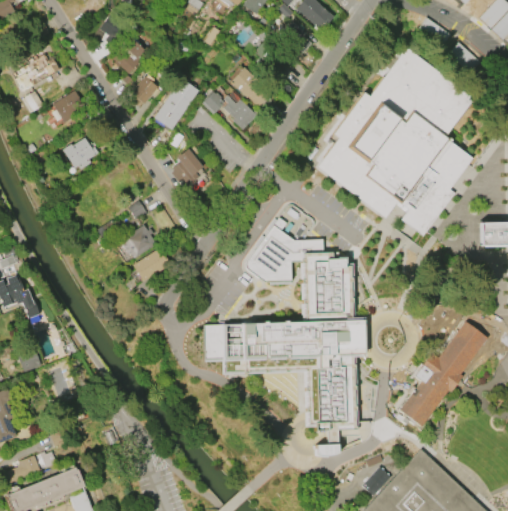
[(0,3),(4,0),(13,0),(15,2),(11,5),(16,12),(0,22),(0,3)]
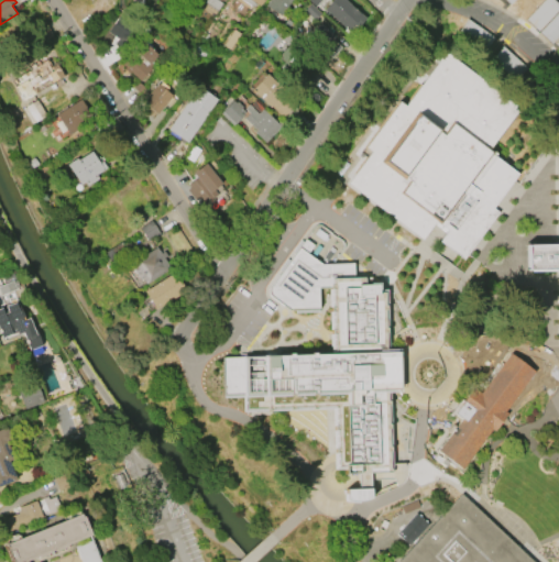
[(227,0),(217,15),(205,7),(209,0),(227,0)]
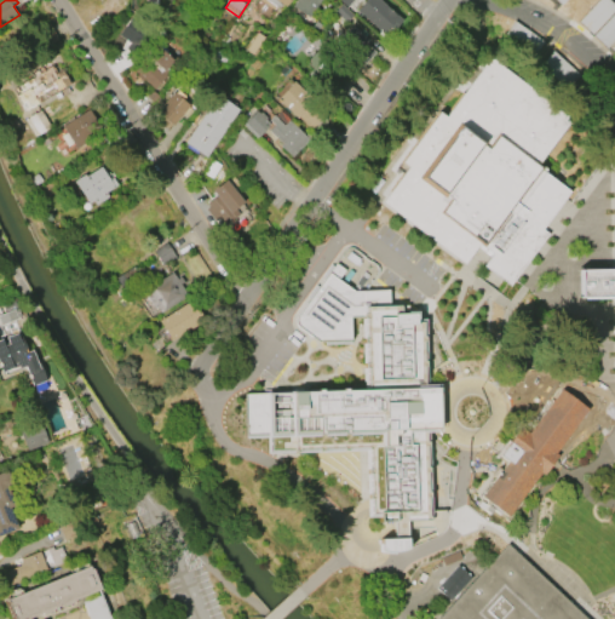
[(292,0),(262,0),(282,15),(292,0)]
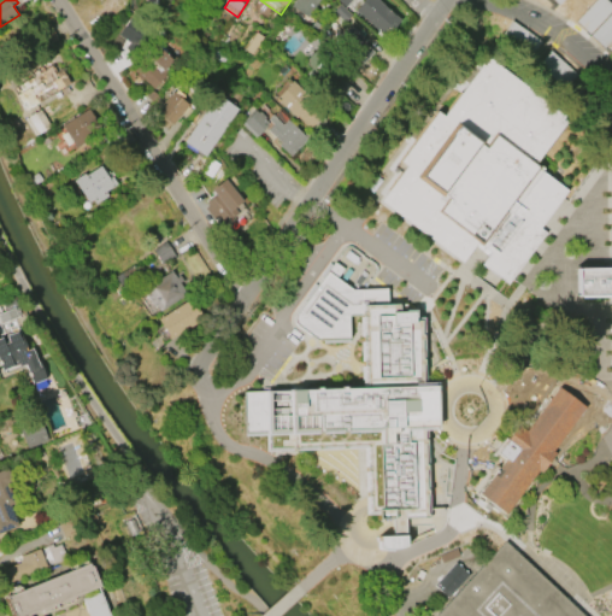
[(321,0),(309,18),(293,9),(298,0),(321,0)]
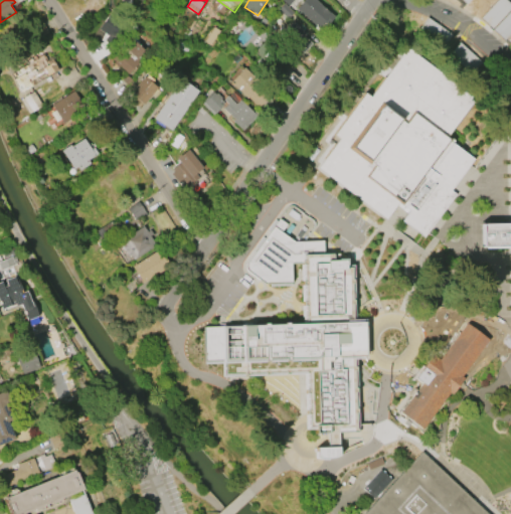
[(298,10),(304,0),(287,0),(286,3),(298,10)]
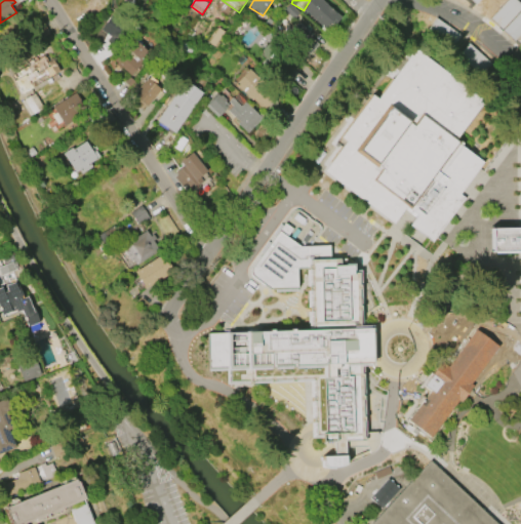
[(304,10),(312,0),(322,0),(343,18),(335,27),(332,25),(327,31),(304,10)]
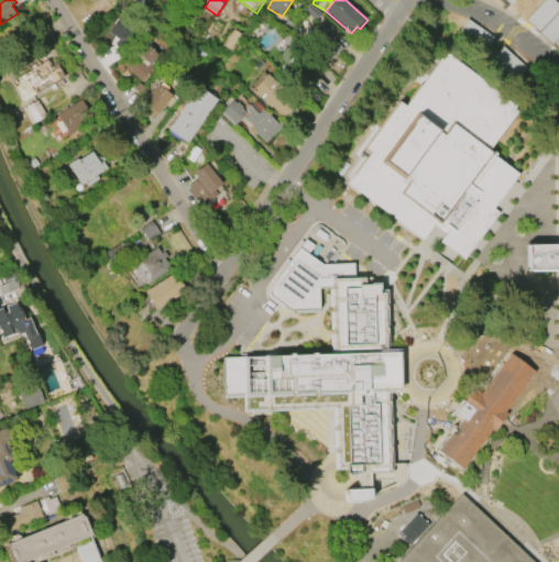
[(330,64),(346,47),(321,25),(306,42),(330,64)]
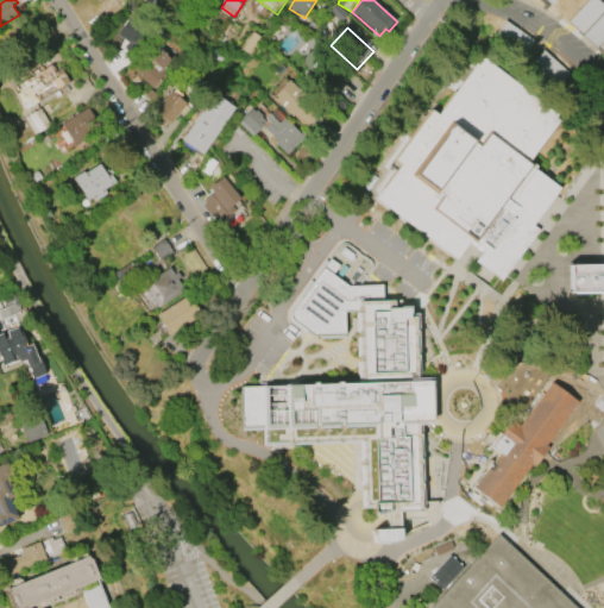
[(155,89),(144,79),(142,81),(137,77),(139,75),(134,70),(159,44),(168,52),(165,55),(171,61),(165,67),(171,73),(155,89)]
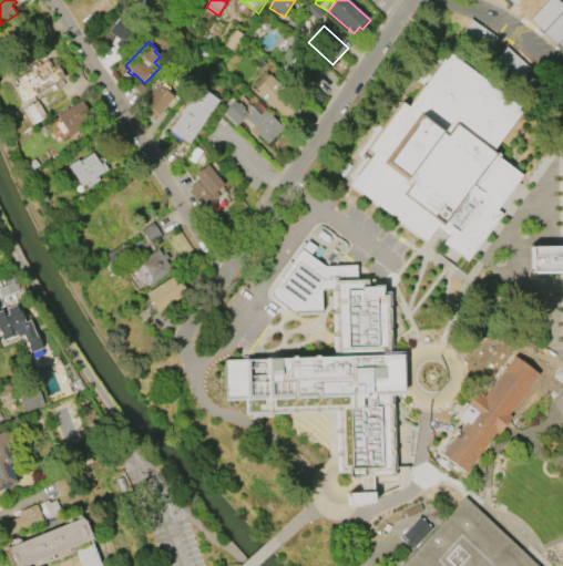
[(526,109),(497,151),(525,175),(499,208),(505,214),(469,260),(444,243),(451,234),(439,224),(427,240),(350,183),(375,151),(369,146),(403,101),(409,105),(449,51),(526,109)]
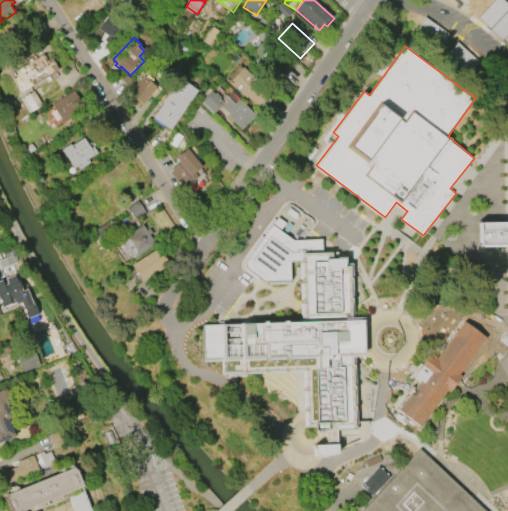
[(24,92),(13,73),(29,64),(27,61),(34,57),(35,60),(46,54),(50,60),(54,58),(62,71),(24,92)]
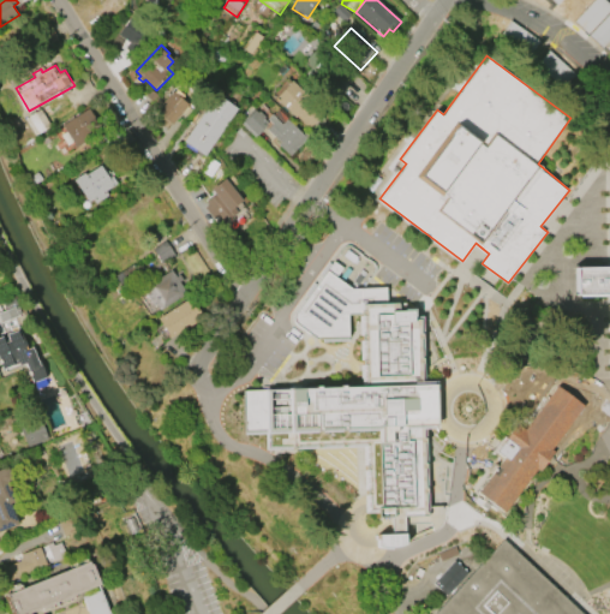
[(279,100),(312,132),(328,115),(294,83),(279,100)]
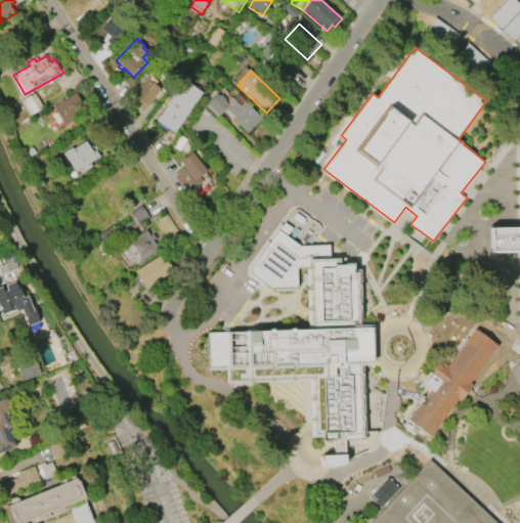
[(135,97),(145,85),(144,84),(148,79),(163,91),(149,109),(135,97)]
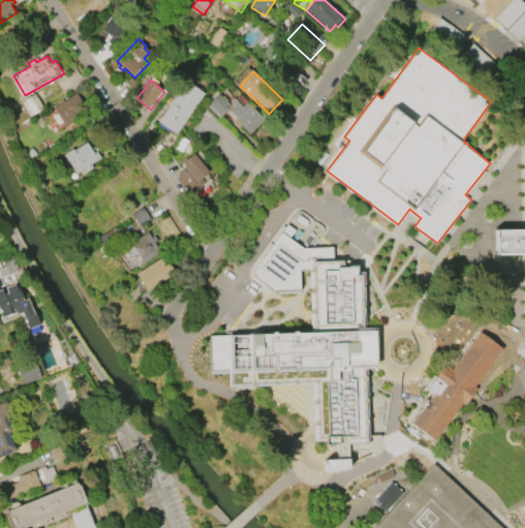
[(158,123),(187,82),(206,95),(177,135),(158,123)]
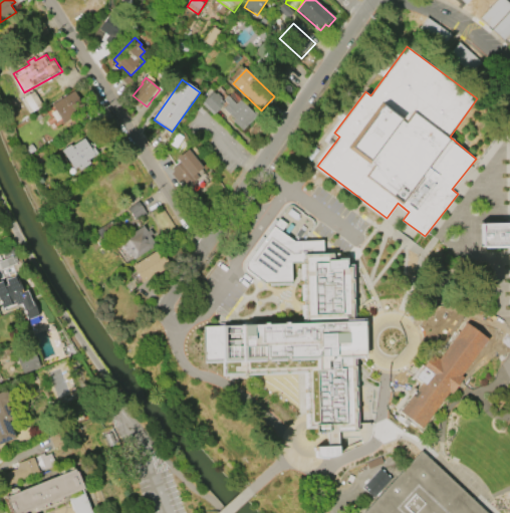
[(36,92),(45,107),(32,114),(24,100),(26,99),(26,98),(36,92)]
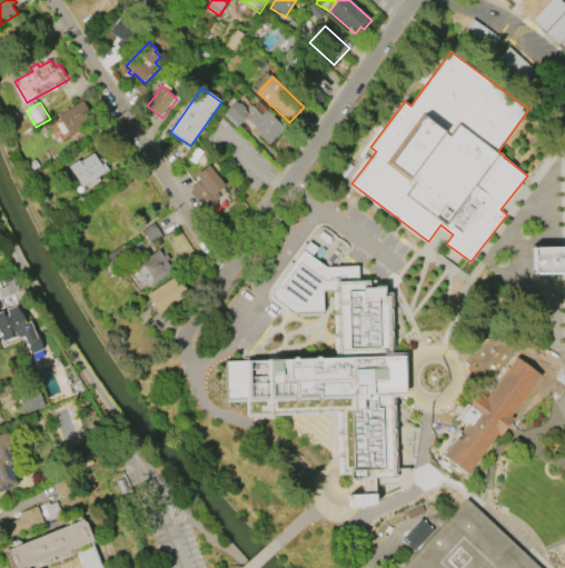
[(60,117),(85,102),(97,123),(72,138),(60,117)]
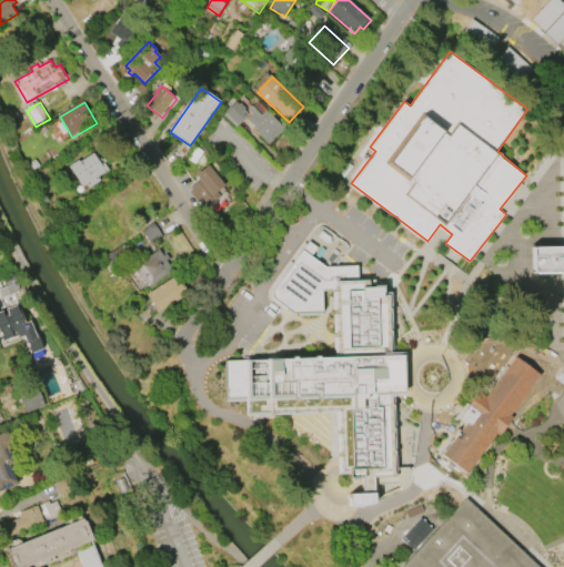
[(225,114),(237,103),(240,105),(241,104),(247,110),(245,111),(250,115),(248,118),(249,118),(239,128),(225,114)]
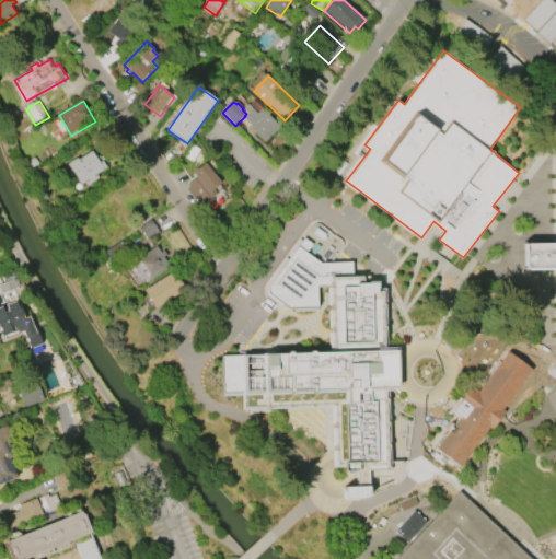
[(281,127),(267,143),(256,134),(258,131),(245,119),(250,114),(245,111),(250,105),(259,114),(263,109),(281,127)]
